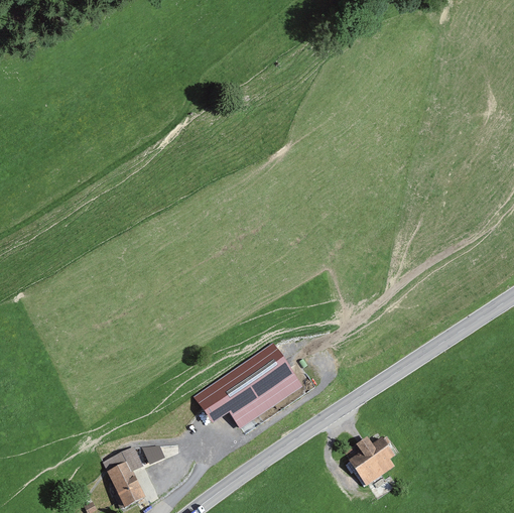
[(301,385),(270,341),(190,395),(210,421),(227,410),(238,426),(301,385)]
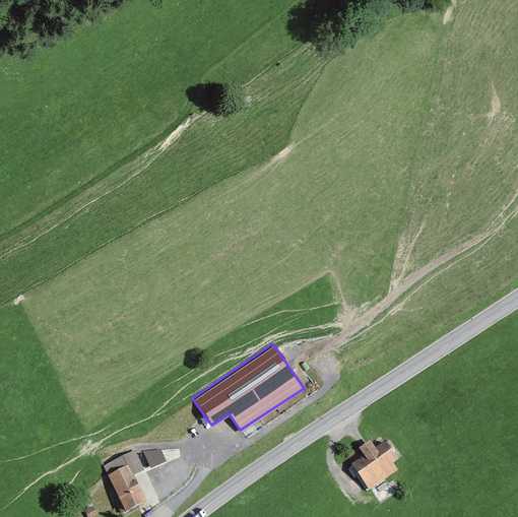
[(376,438),(362,447),(366,454),(352,463),(370,490),(400,470),(394,464),(401,460),(389,441),(381,446),(376,438)]
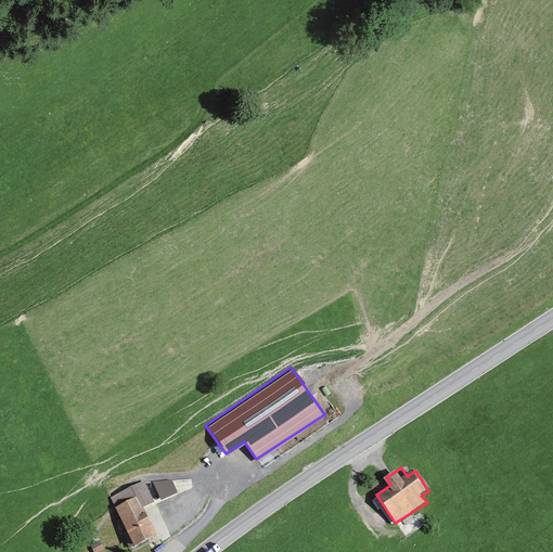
[(169,478),(151,479),(159,498),(175,490),(169,478)]
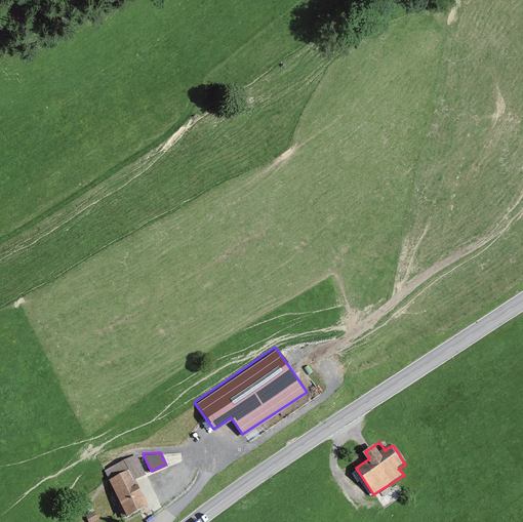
[(137,453),(105,469),(127,519),(152,508),(139,479),(148,475),(137,453)]
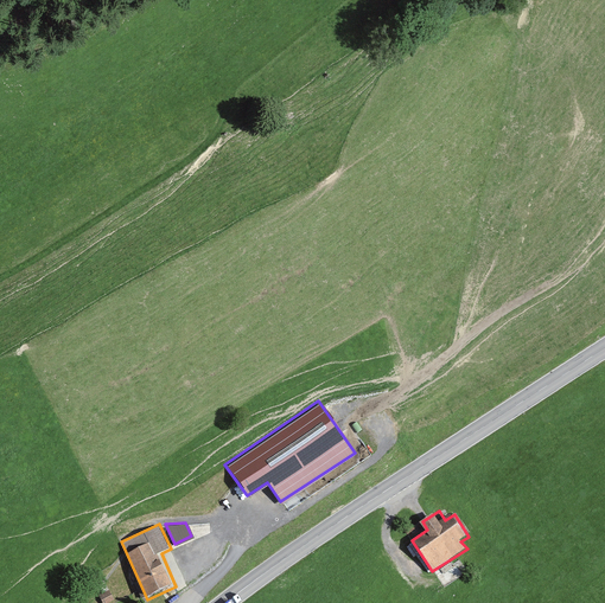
[(112,597),(107,588),(96,592),(102,602),(112,597)]
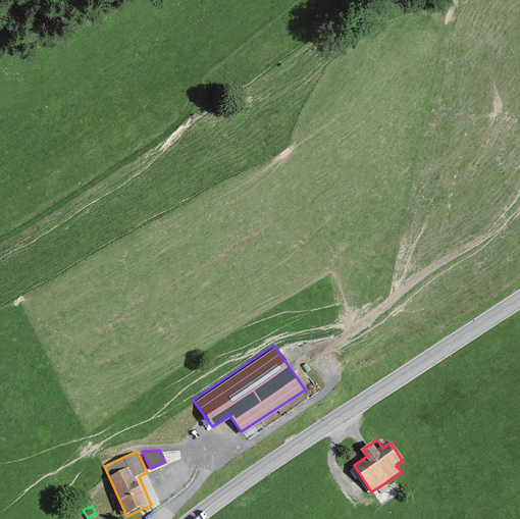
All buildings are outlined.
